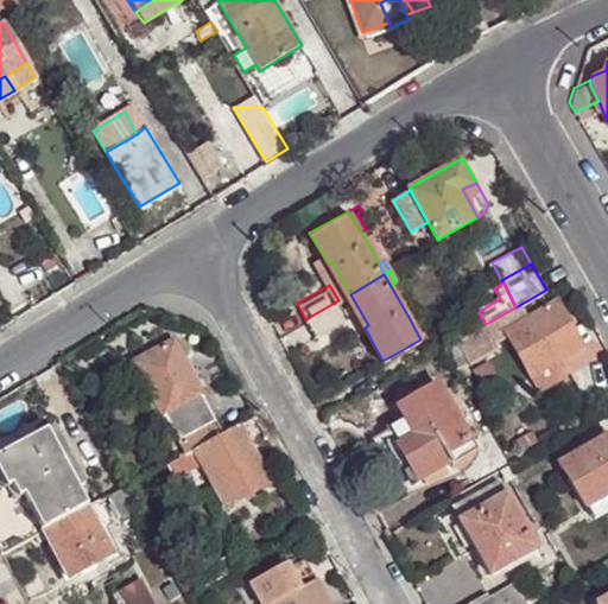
[(519,320),(513,309),(486,324),(456,342),(466,361),(491,345),(488,339),(505,329),(531,375),(552,363),(583,347),(556,299),(519,320)]
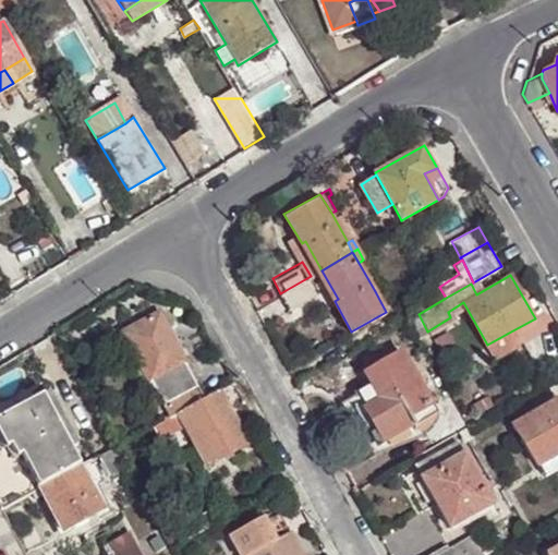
[(318,290),(311,276),(280,293),(289,308),(318,290)]
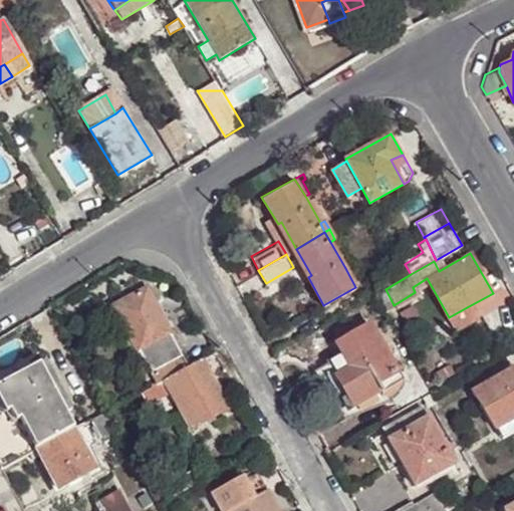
[(386,289),(411,274),(405,264),(404,262),(376,277),(384,290),(386,289)]
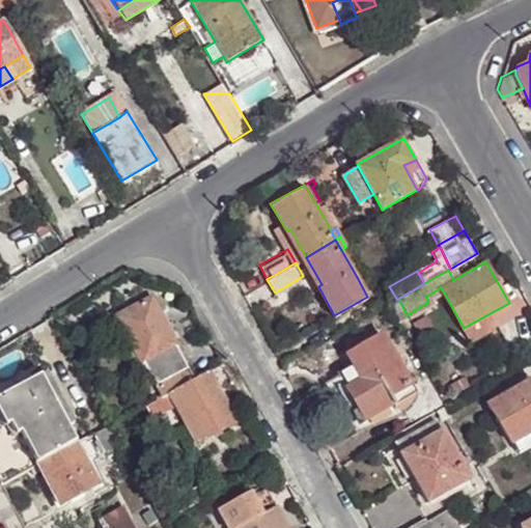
[(357,277),(367,297),(376,292),(373,285),(369,287),(361,274),(357,277)]
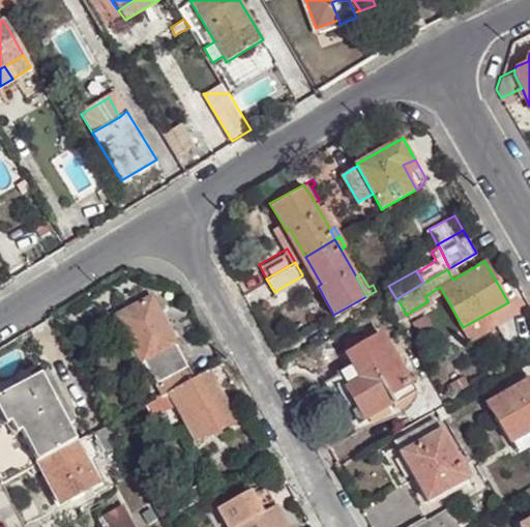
[(142,360),(175,343),(149,296),(115,314),(142,360)]
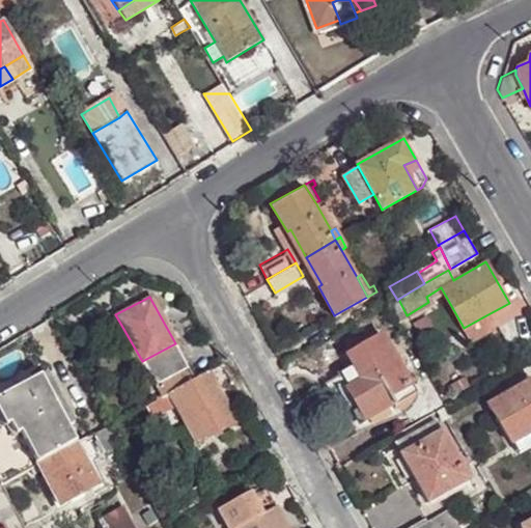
[(490,331),(482,317),(464,328),(472,339),(490,331)]
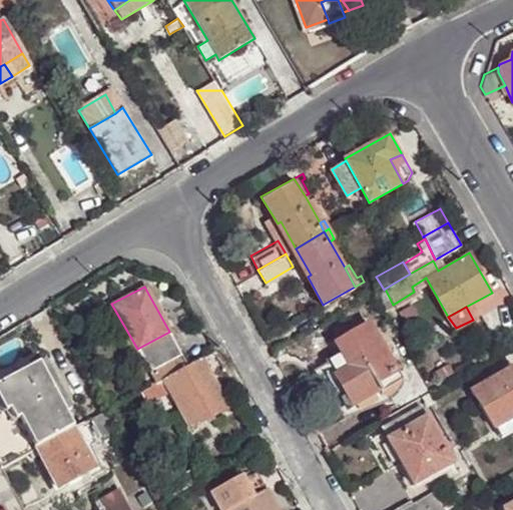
[(373,377),(377,381),(397,370),(368,321),(332,340),(340,354),(326,362),(344,393),(373,377)]
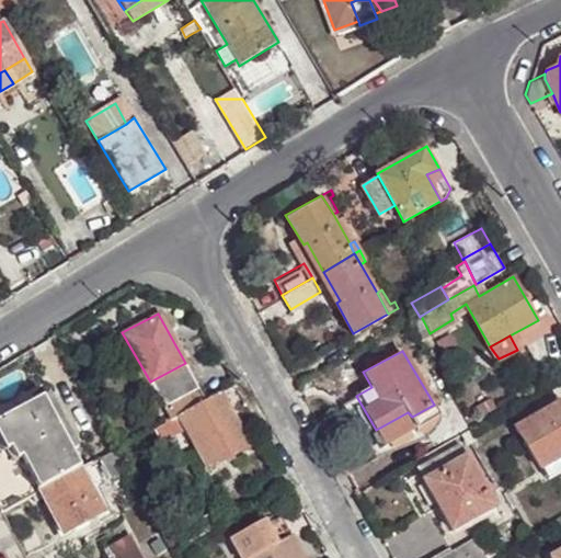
[(179,414),(205,399),(185,363),(150,382),(170,419),(179,414)]
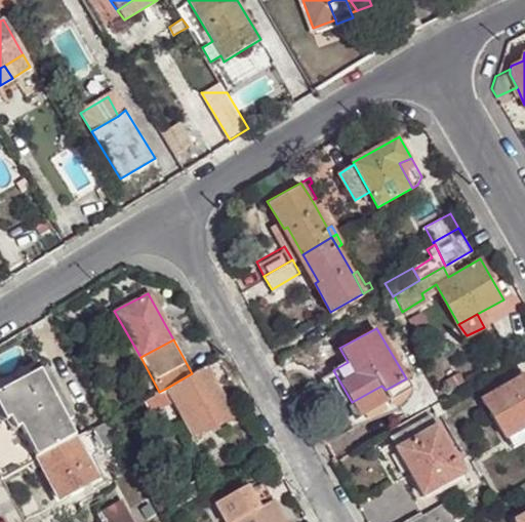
[(233,415),(206,366),(192,373),(167,388),(173,398),(196,436),(233,415)]
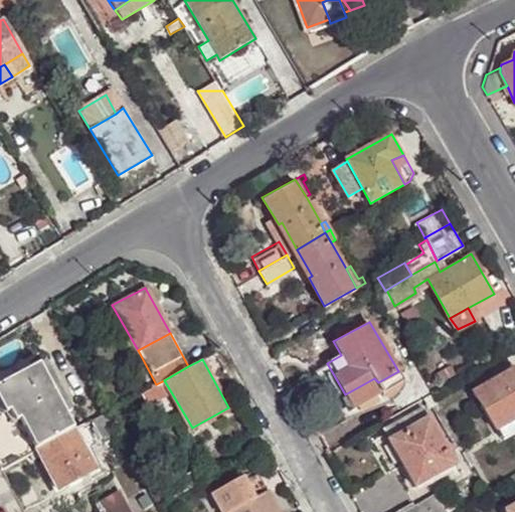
[(474,390),(495,428),(514,415),(514,366),(512,368),(508,360),(491,368),(493,370),(485,374),(489,381),(474,390)]
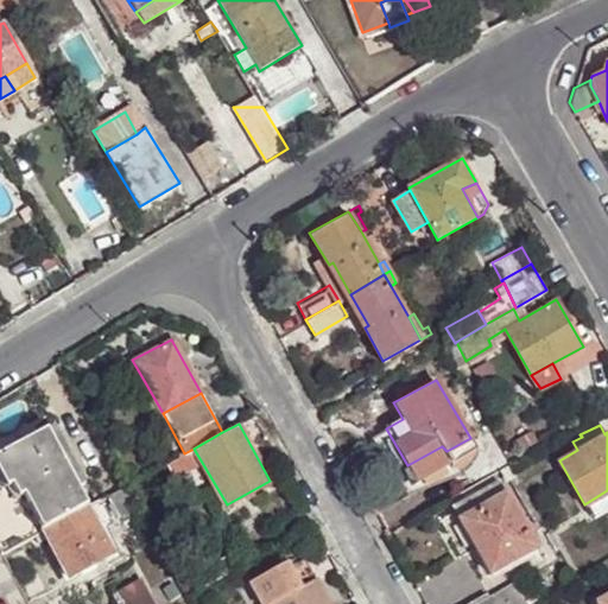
[(45,428),(0,450),(0,456),(12,481),(18,493),(25,490),(42,526),(87,502),(45,428)]
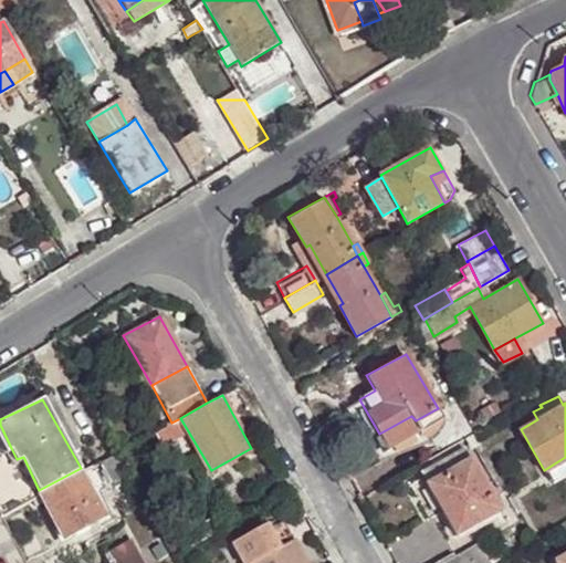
[(419,427),(416,420),(411,416),(379,434),(386,446),(419,427)]
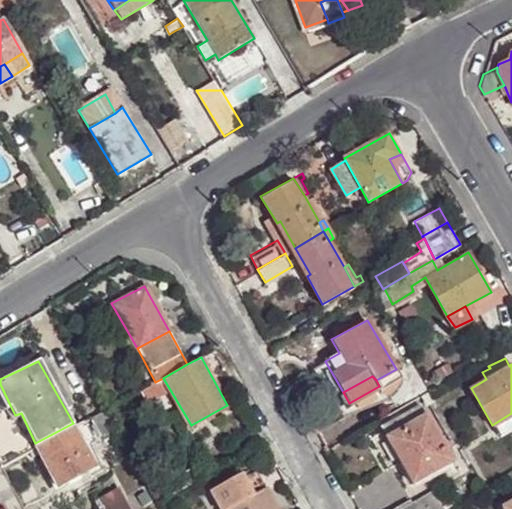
[(154,396),(169,388),(163,378),(155,382),(148,386),(154,396)]
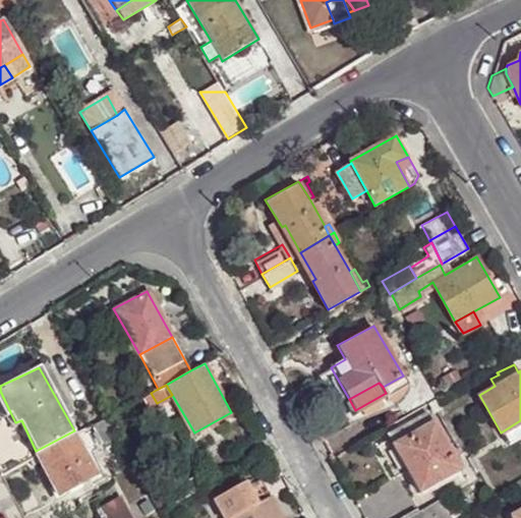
[(10,412),(0,391),(0,404),(5,414),(10,412)]
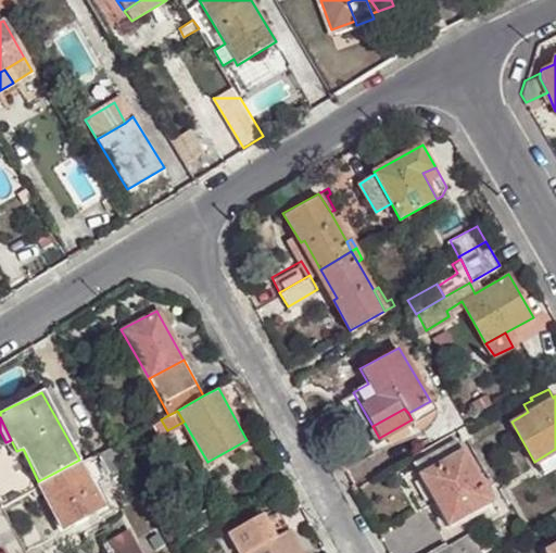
[(495,473),(472,432),(467,436),(490,476),(495,473)]
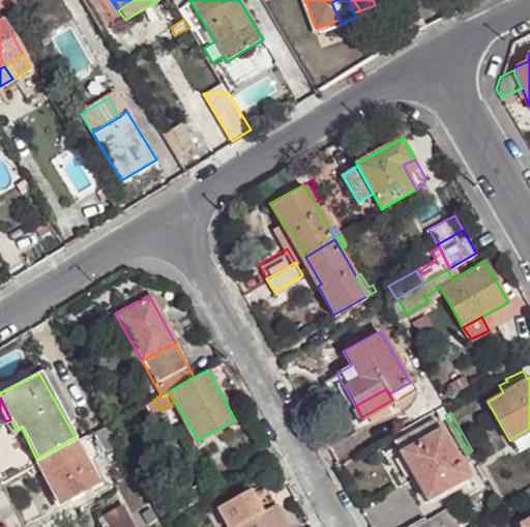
[(400,451),(441,429),(434,417),(394,440),(400,451)]
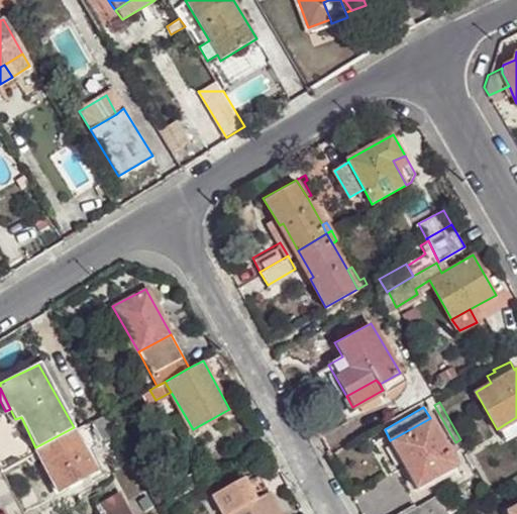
[(117,436),(105,414),(92,421),(104,442),(117,436)]
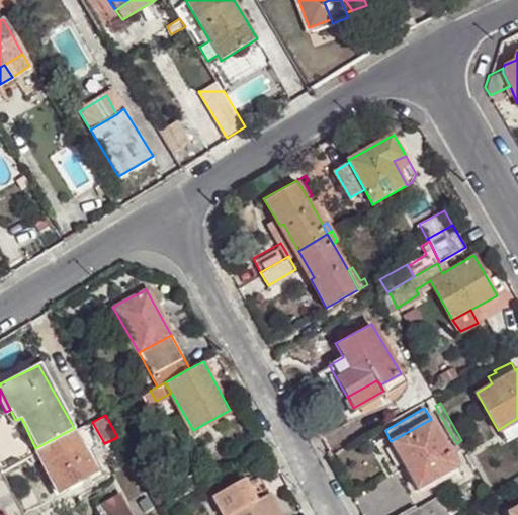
[(517,418),(498,430),(504,440),(517,432),(517,418)]
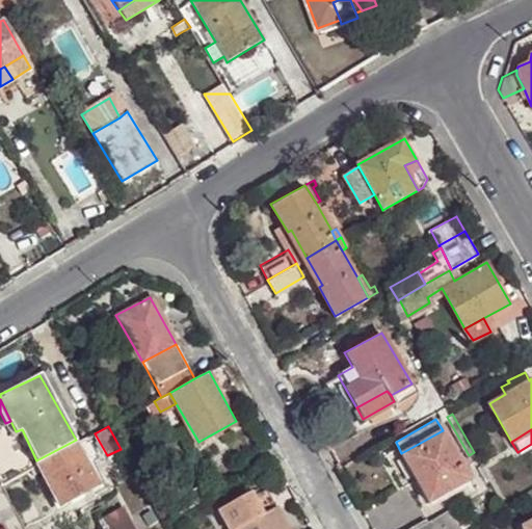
[(415,477),(455,454),(443,430),(401,453),(415,477)]
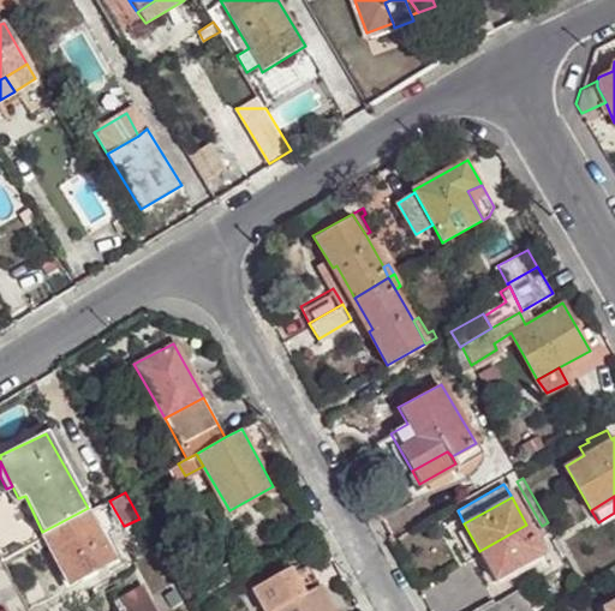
[(89,511),(103,538),(117,531),(101,505),(89,511)]
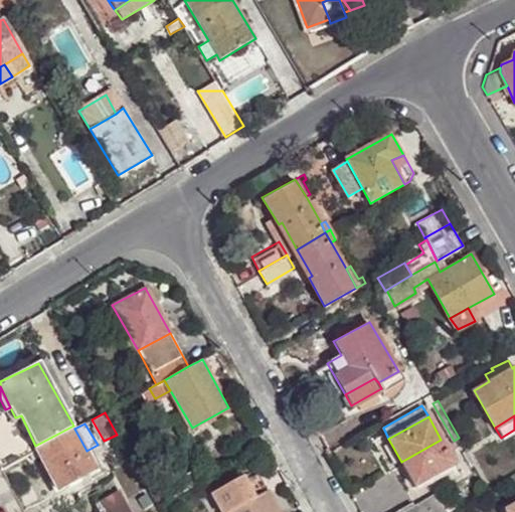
[(74,429),(36,450),(57,488),(96,468),(87,451),(74,429)]
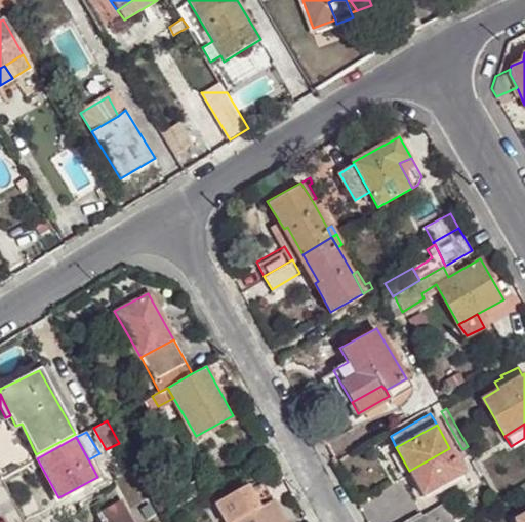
[(447,479),(462,471),(449,448),(409,471),(422,492),(447,479)]
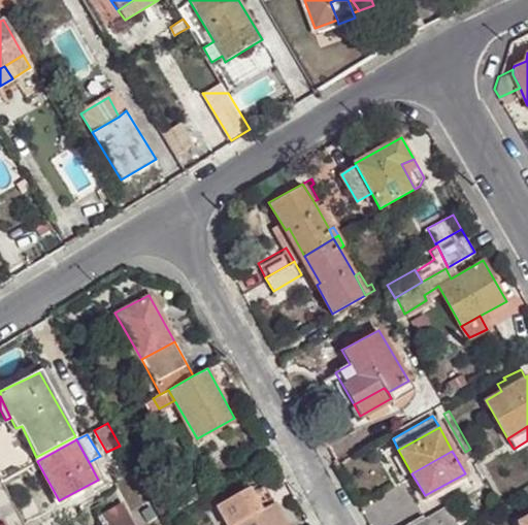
[(470,481),(465,473),(450,482),(455,489),(470,481)]
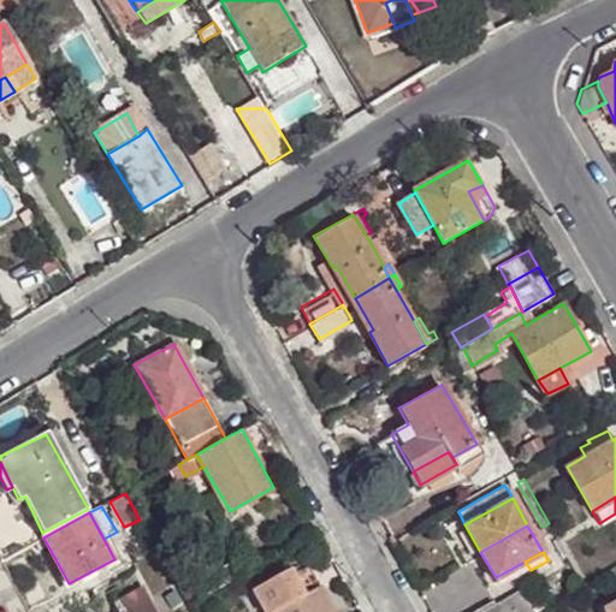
[(304,594),(320,587),(309,565),(292,574),(304,594)]
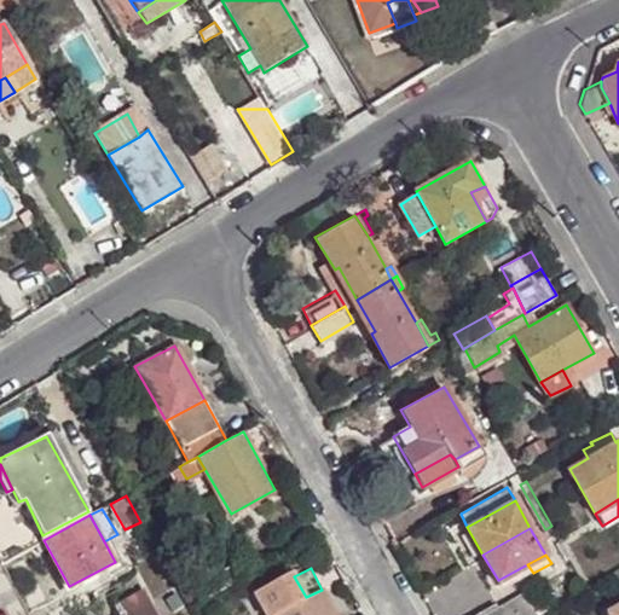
[(335,614),(322,590),(306,597),(294,576),(291,572),(254,592),(266,614),(335,614)]
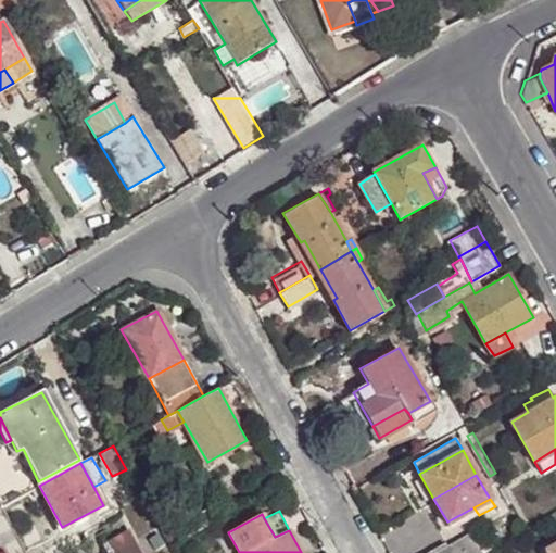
[(141,552),(127,528),(103,542),(110,552),(141,552)]
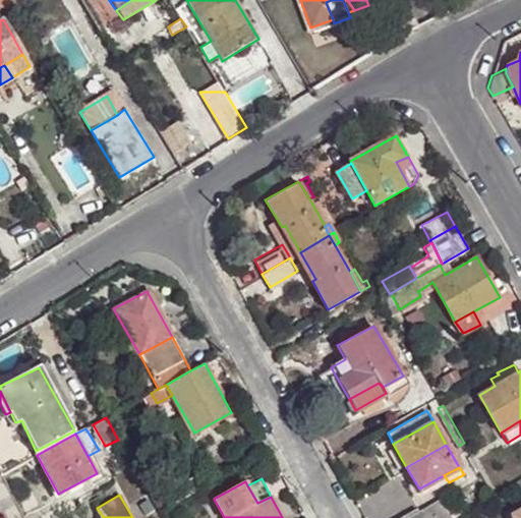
[(449,517),(439,499),(417,510),(416,507),(395,517),(449,517)]
